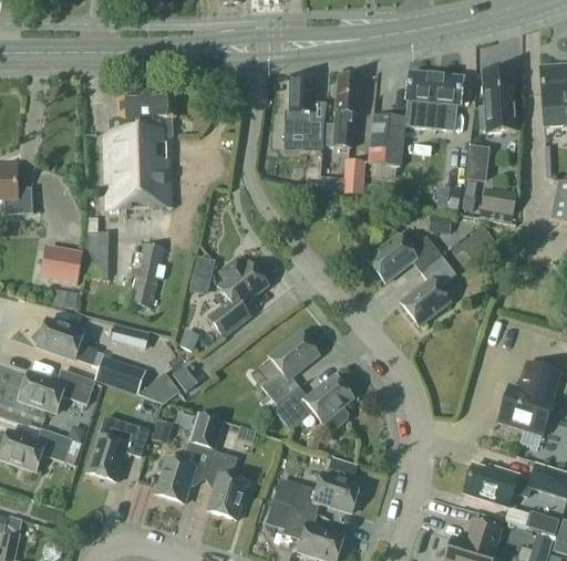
[(483,69),(485,104),(478,105),(481,127),(487,127),(487,131),(517,128),(512,65),(483,69)]
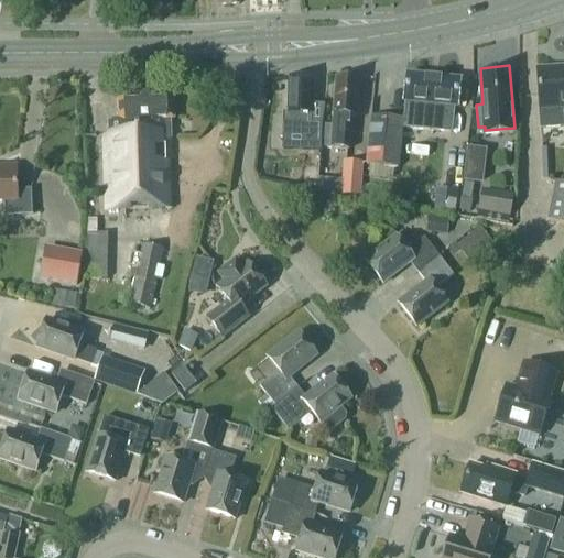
[(563,68),(538,70),(540,106),(563,104),(563,68)]
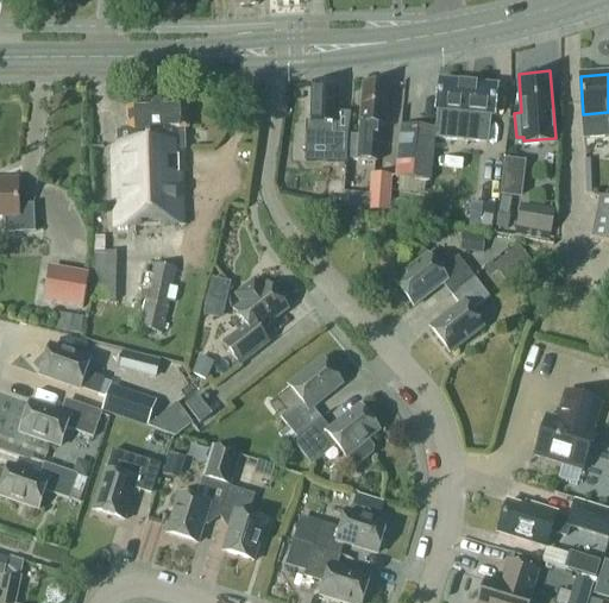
[(402,120),(396,171),(401,173),(427,175),(431,175),(435,133),(487,138),(490,111),(493,111),(496,81),(440,75),(437,105),(438,106),(437,124),(402,120)]
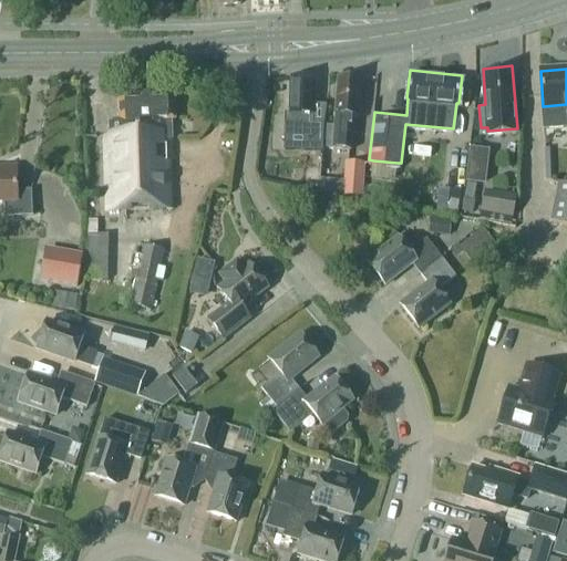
[(285,143),(322,145),(323,121),(305,120),(305,108),(313,108),(316,74),(291,73),(289,120),(286,120),(285,143)]
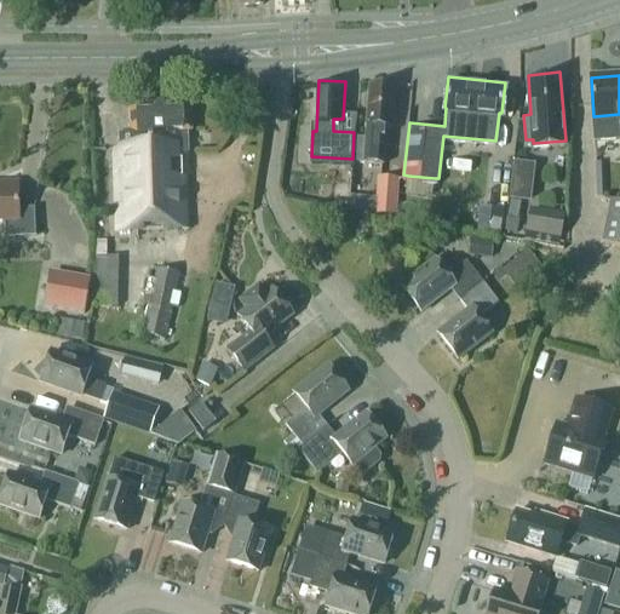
[(371,80),(369,99),(367,99),(363,159),(384,160),(386,122),(394,122),(395,102),(392,102),(394,82),(371,80)]
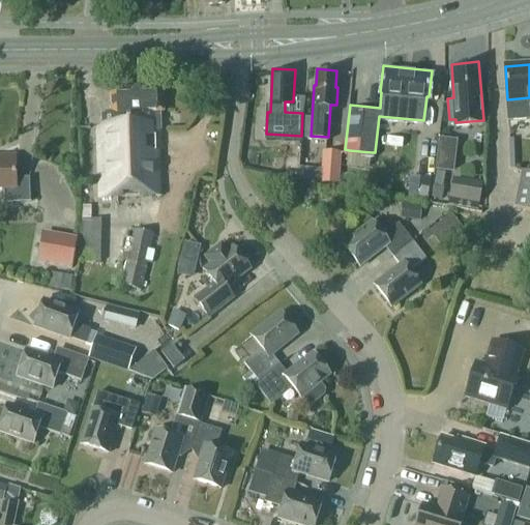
[(130,192),(162,191),(159,122),(155,123),(155,107),(163,107),(163,83),(127,84),(130,192)]
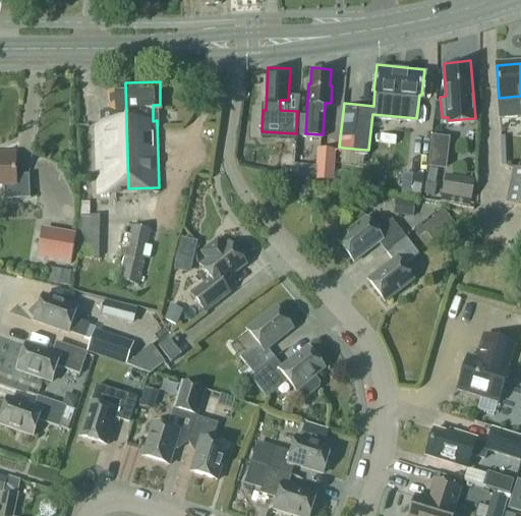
[(125,82),(109,83),(110,105),(100,106),(100,120),(96,120),(98,189),(128,188),(125,82)]
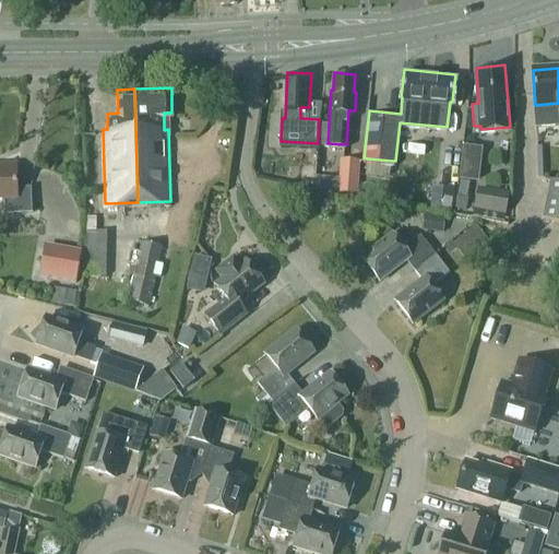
[(339,174),(336,174),(316,173),(314,187),(356,190),(359,156),(341,155),(339,174)]
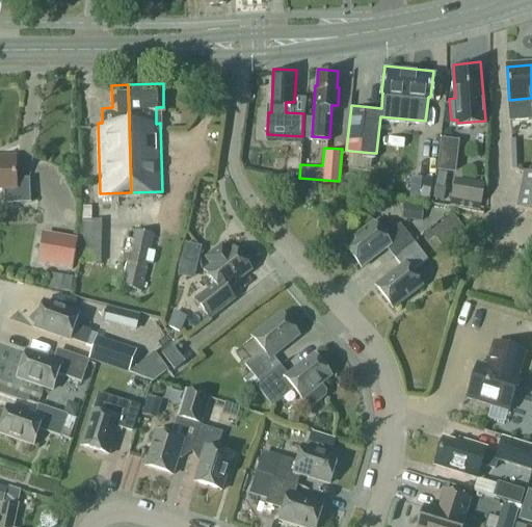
[(0,186),(4,186),(4,199),(29,198),(28,175),(15,175),(14,151),(0,151),(0,186)]
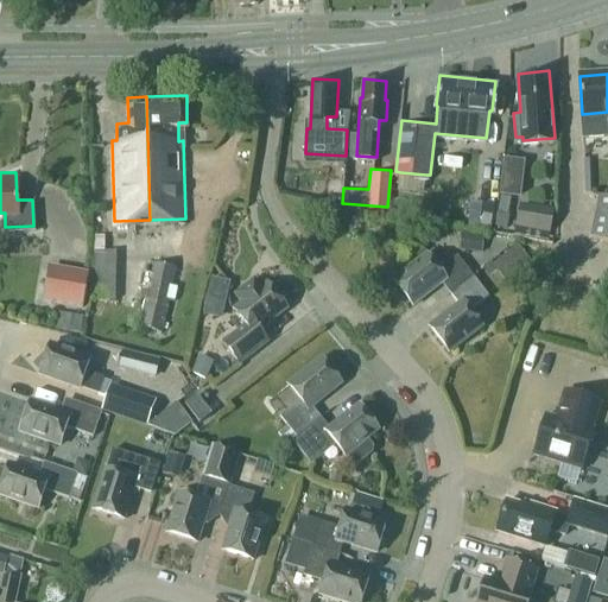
[(589,233),(607,236),(607,194),(599,192),(589,233)]
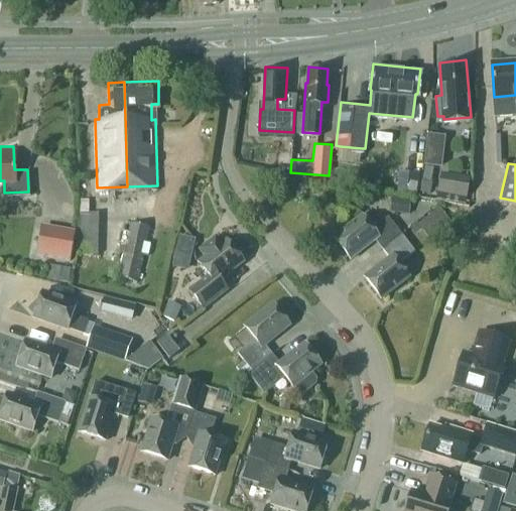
[(400,187),(421,189),(422,167),(402,165),(400,187)]
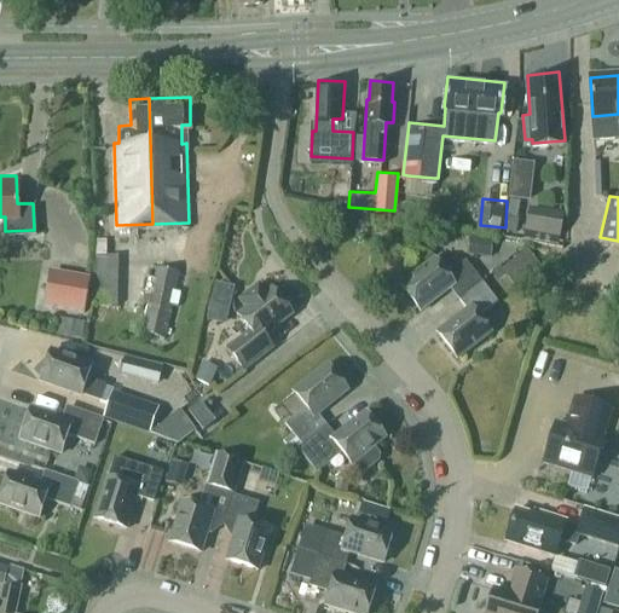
[(526,227),(560,232),(563,209),(530,204),(526,227)]
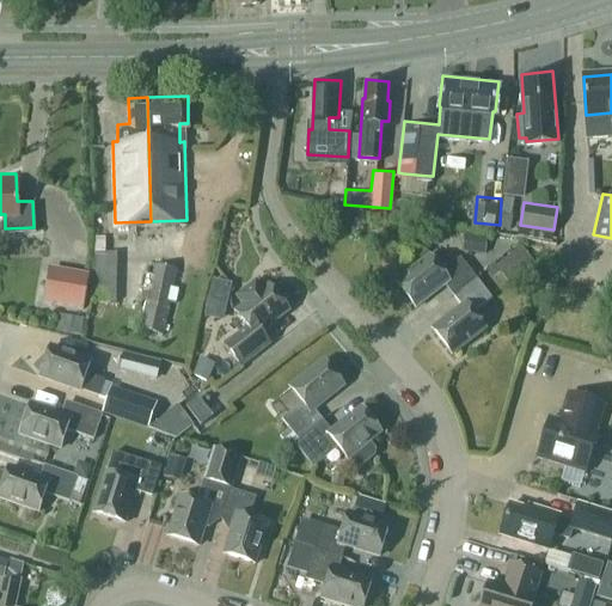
[(92,248),(90,298),(116,298),(117,248),(92,248)]
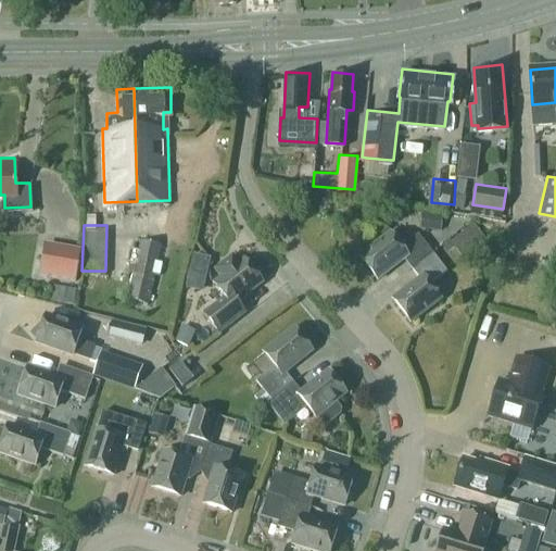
[(418,232),(402,245),(390,229),(359,253),(377,275),(403,255),(411,265),(431,249),(418,232)]
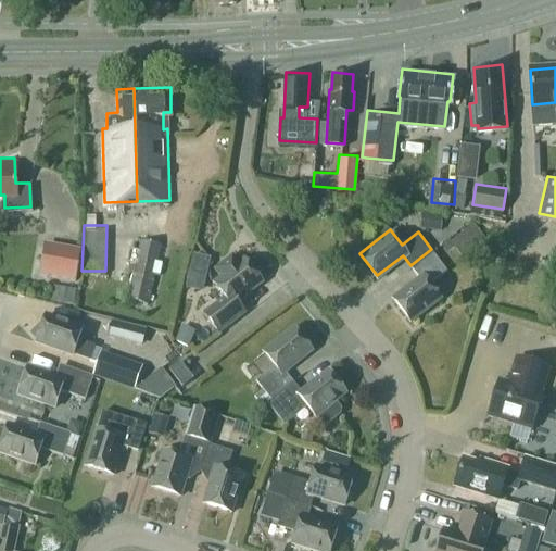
[(140,236),(126,295),(148,299),(161,241),(140,236)]
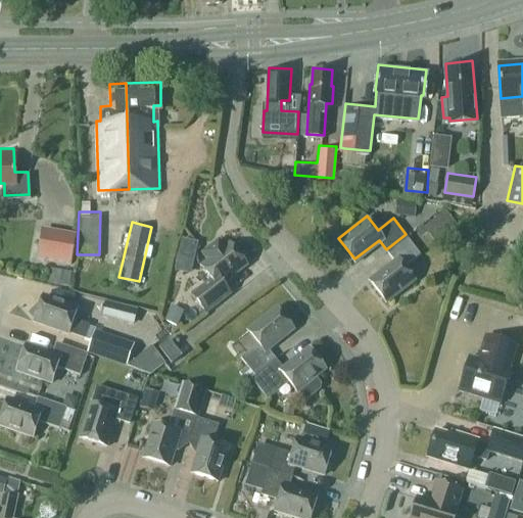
[(42,229),(37,254),(72,261),(76,235),(42,229)]
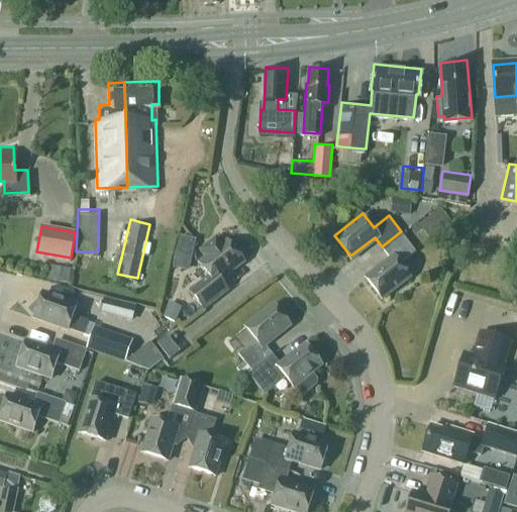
[(382,246),(389,257),(366,275),(382,296),(410,274),(400,262),(416,250),(401,231),(382,246)]
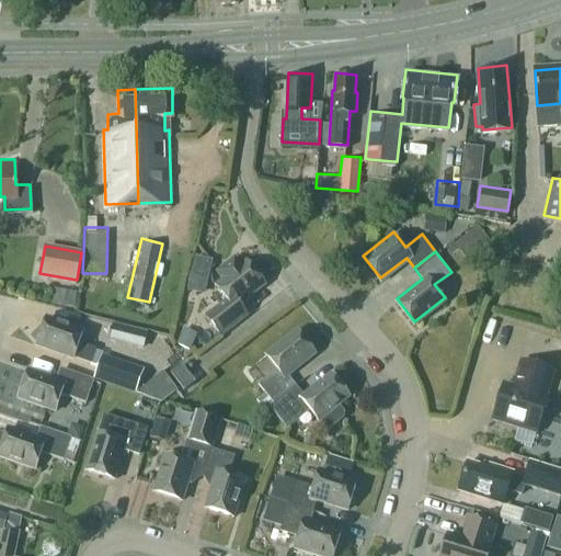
[(216,283),(227,296),(206,313),(221,331),(245,313),(238,302),(264,281),(247,259),(241,263),(235,254),(217,268),(224,276),(216,283)]
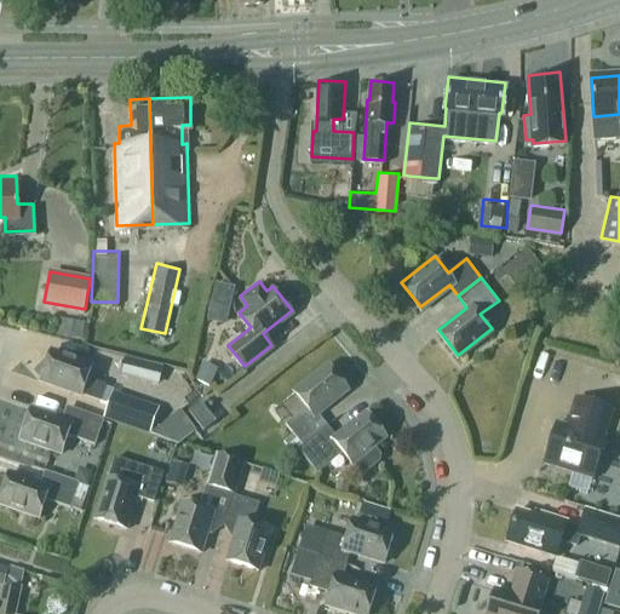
[(62,328),(87,332),(90,316),(64,313),(62,328)]
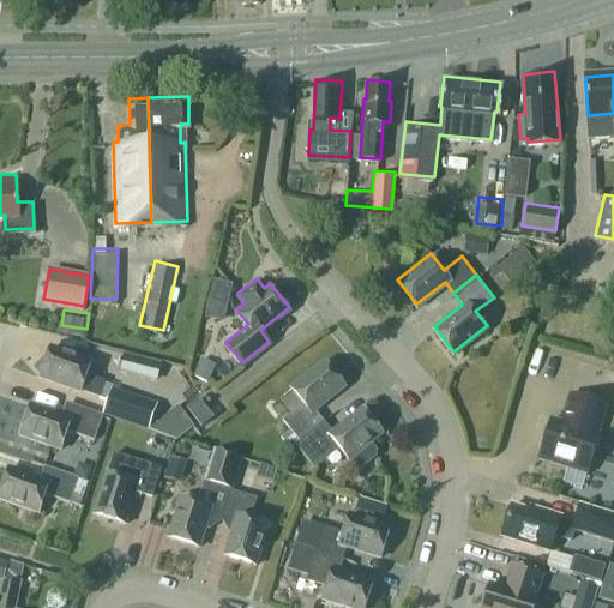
[(40,373),(98,393),(104,377),(86,371),(90,357),(50,344),(40,373)]
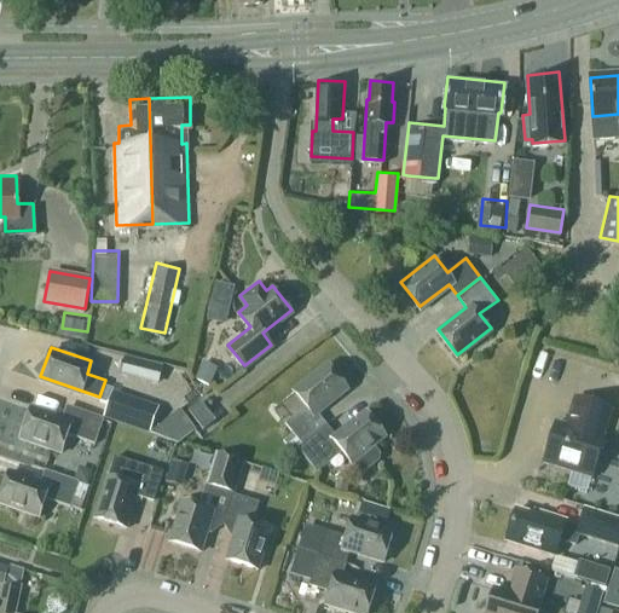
[(125,353),(122,368),(160,377),(162,363),(125,353)]
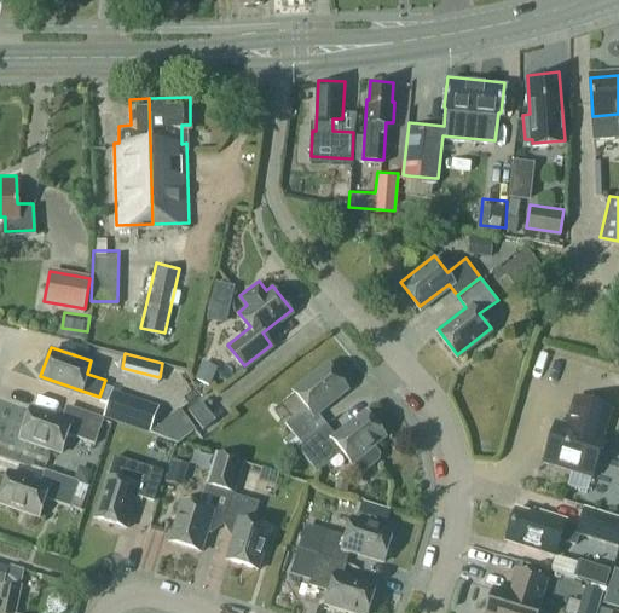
[(294,388),(306,403),(284,420),(291,428),(300,440),(324,422),(316,411),(347,386),(327,362),(294,388)]
